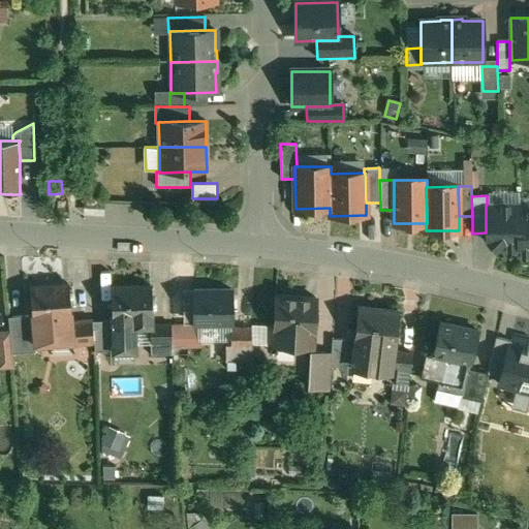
[(487,205),(486,205),(486,232),(486,240),(496,250),(496,249),(518,249),(519,249),(518,211),(519,211),(519,205),(487,205)]
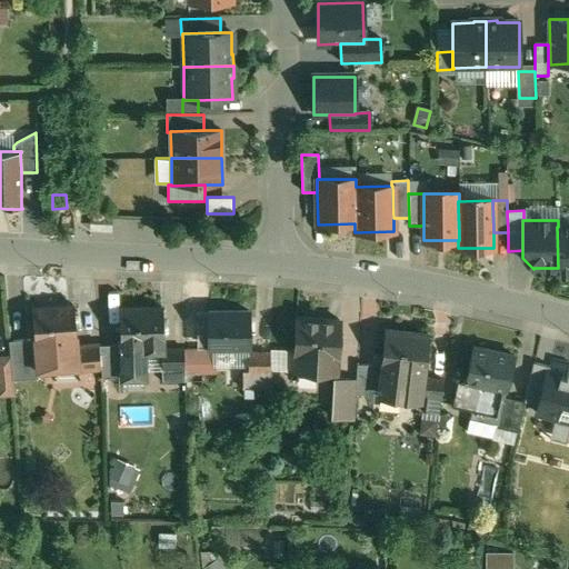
[(111,226),(89,225),(89,232),(111,235),(111,226)]
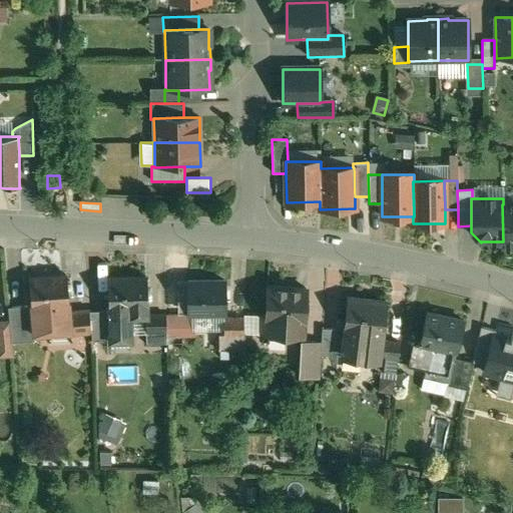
[(512,203),(503,204),(502,204),(503,241),(502,241),(502,247),(512,246),(512,203)]
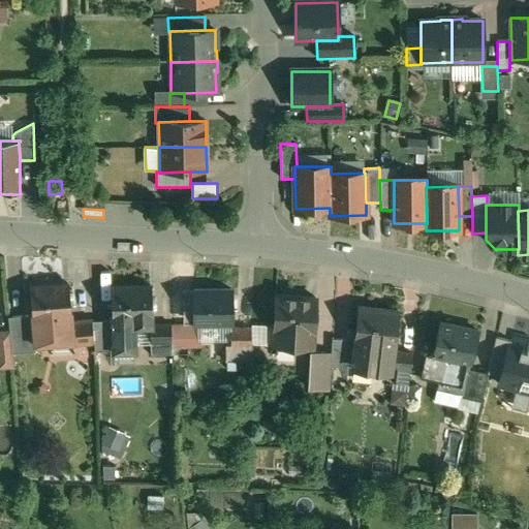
[(68,284),(30,287),(32,315),(35,345),(52,343),(51,337),(70,336),(70,342),(71,342),(70,323),(71,323),(68,284)]
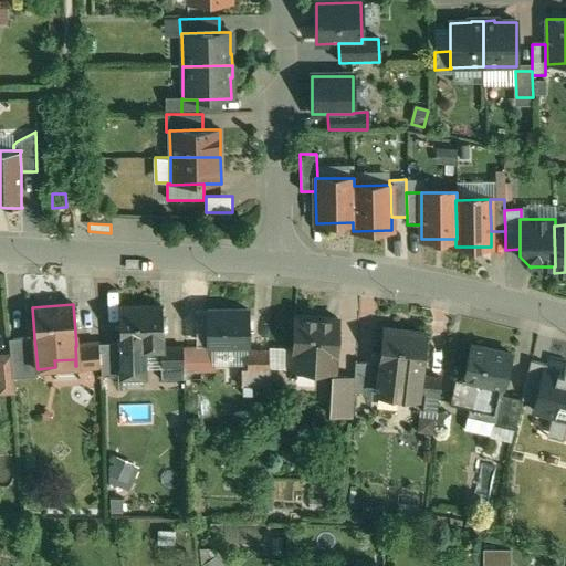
[(160,305),(119,307),(121,343),(122,369),(123,369),(144,369),(143,349),(160,349),(163,349),(163,348),(160,305)]
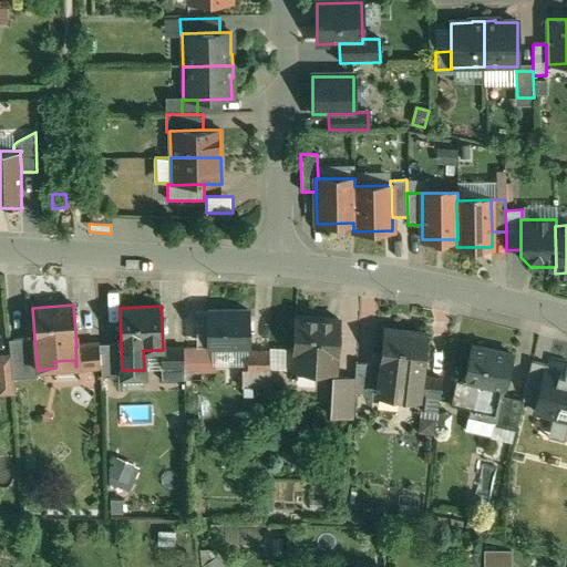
[(247,310),(208,310),(208,347),(247,347),(247,310)]
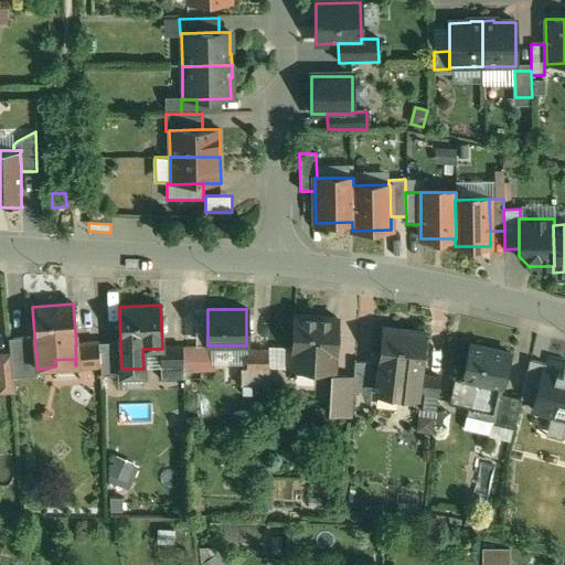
[(337,319),(295,317),(292,354),(290,356),(289,365),(296,373),(311,373),(316,370),(333,371),(337,319)]
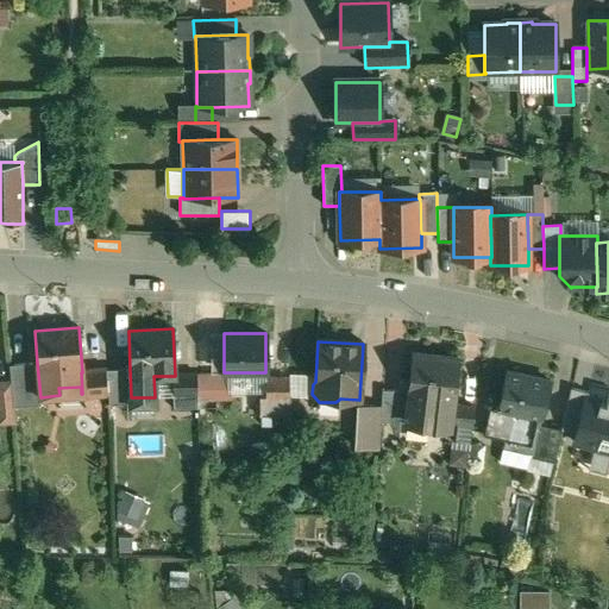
[(457,359),(413,355),(409,391),(406,419),(407,419),(428,421),(431,405),(441,406),(443,397),(453,399),(457,359)]
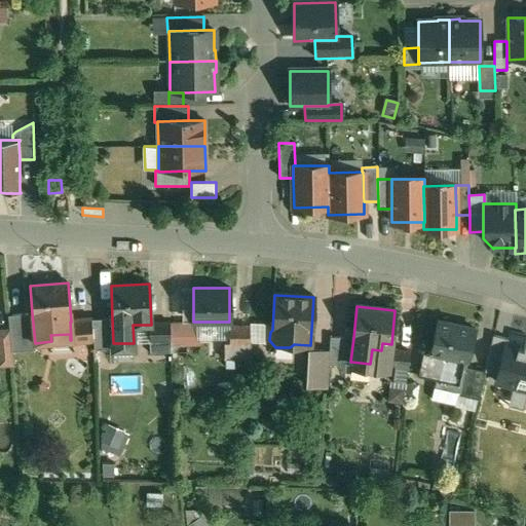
[(32,313),(8,315),(9,330),(11,352),(36,350),(35,343),(32,313)]
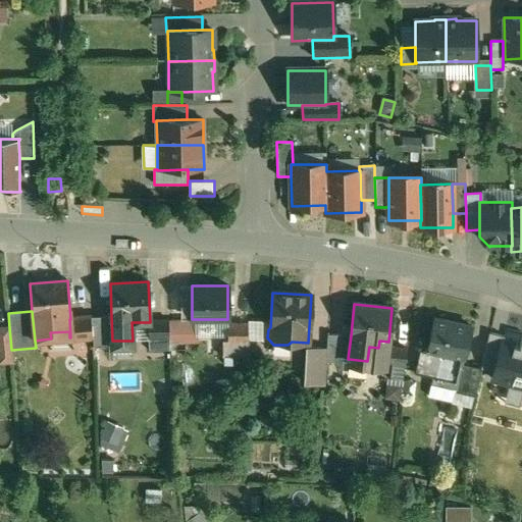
[(111,316),(91,317),(93,337),(94,348),(113,347),(113,341),(112,341),(111,316)]
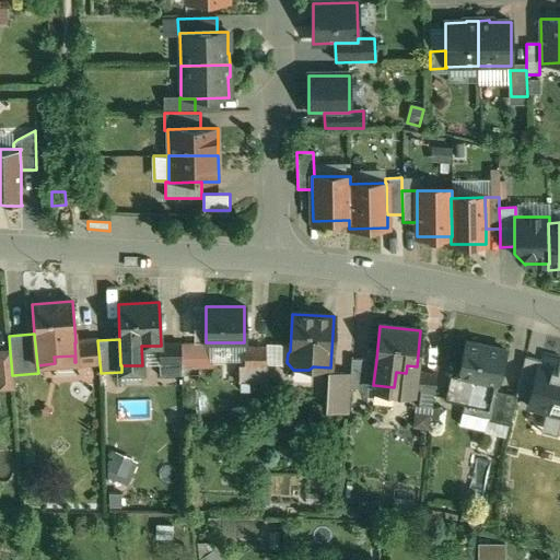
[(76,342),(74,342),(76,362),(77,364),(100,362),(97,340),(76,342)]
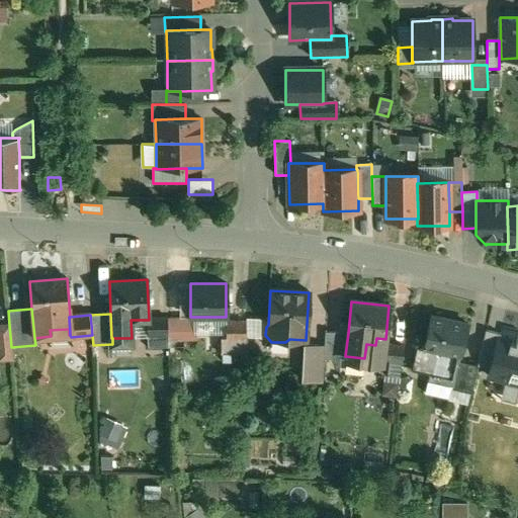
[(431,316),(424,343),(422,343),(421,346),(418,345),(412,369),(453,379),(459,361),(460,356),(460,357),(467,324),(431,316)]
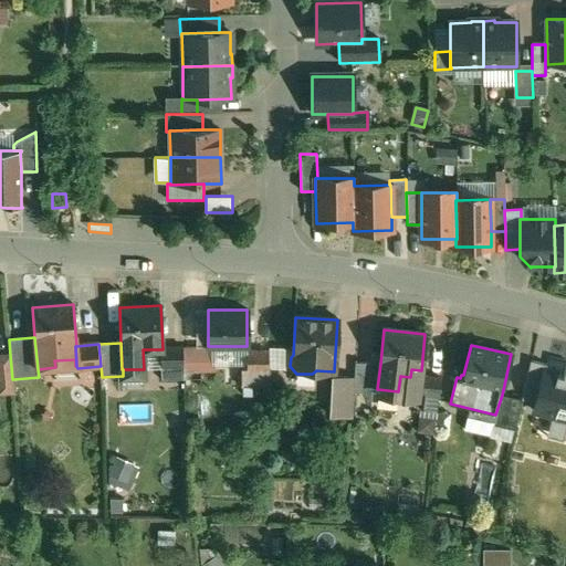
[(182,352),(182,347),(163,348),(163,349),(160,349),(161,380),(184,379),(184,371),(182,352)]
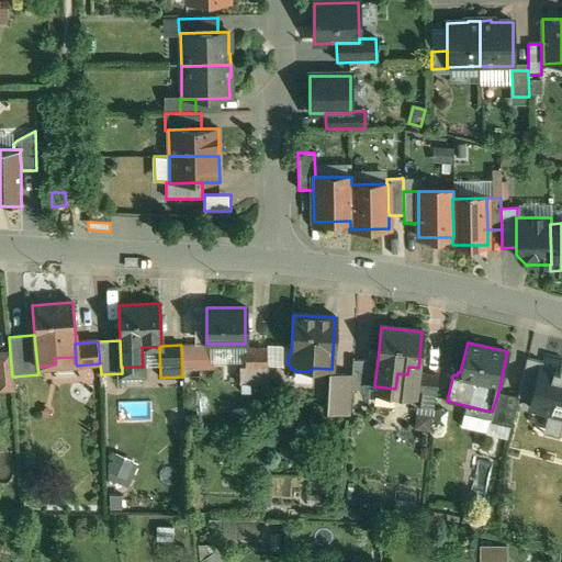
[(182,369),(209,369),(209,348),(181,349),(182,369)]
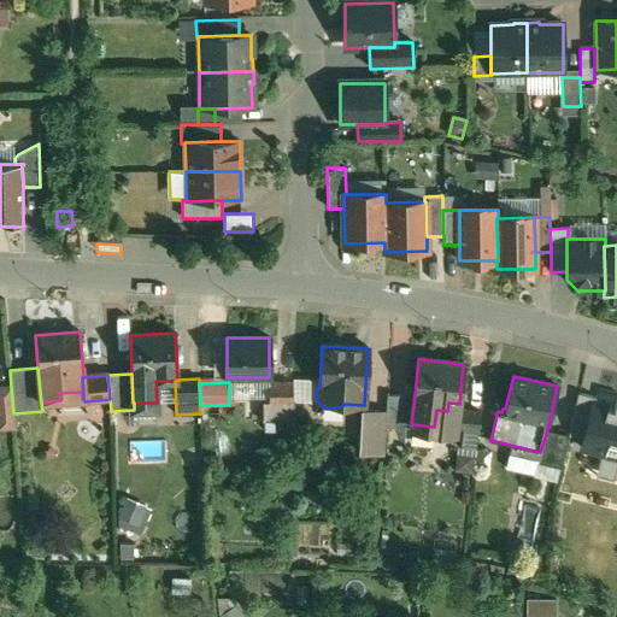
[(293,385),(269,385),(269,403),(263,403),(263,422),(293,422),(293,385)]
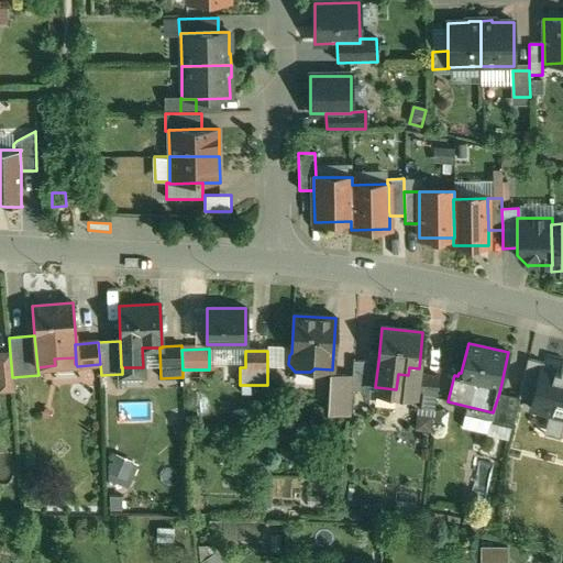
[(10,353),(0,353),(0,392),(13,392),(12,377),(10,353)]
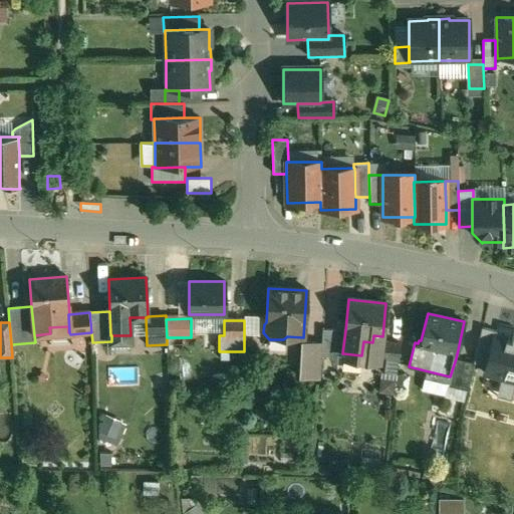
[(477,351),(488,354),(492,336),(495,336),(496,331),(483,328),(477,351)]
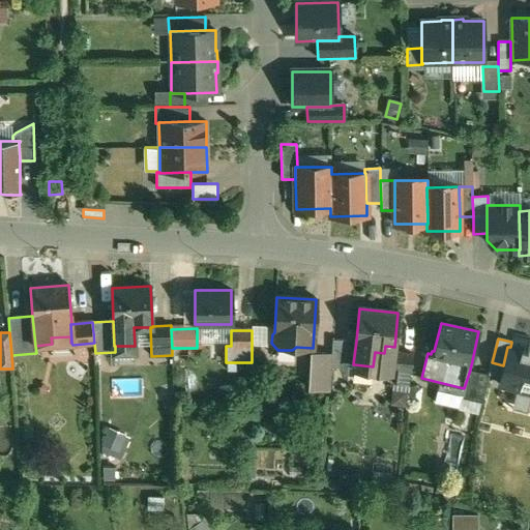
[(356,341),(332,340),(331,354),(330,367),(331,367),(353,369),(354,364),(353,364),(356,341)]
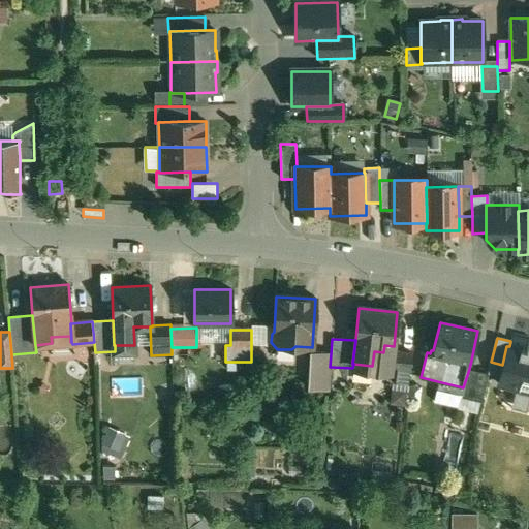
[(509,346),(506,346),(502,365),(495,391),(528,398),(528,343),(527,350),(509,346)]
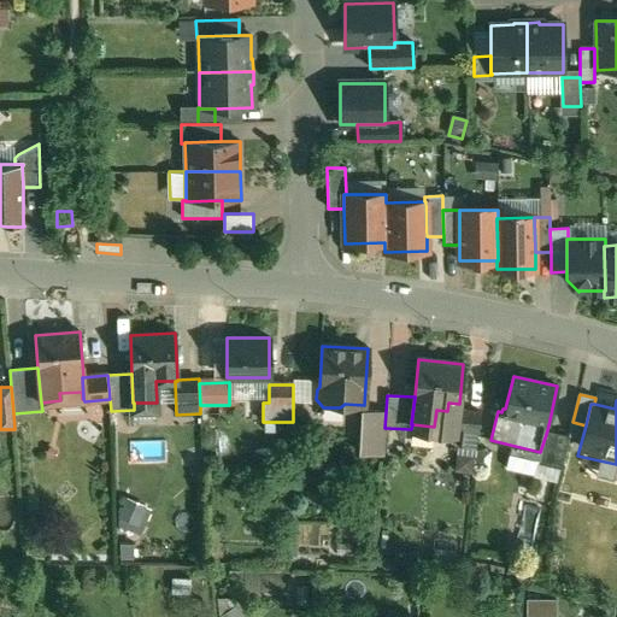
[(481,412),(456,410),(454,428),(464,429),(477,430),(479,430),(481,412)]
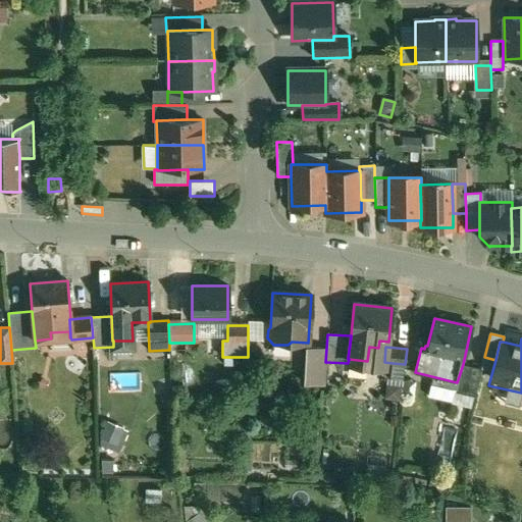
[(326,349),(306,348),(304,384),(325,385),(326,362),(325,362),(326,349)]
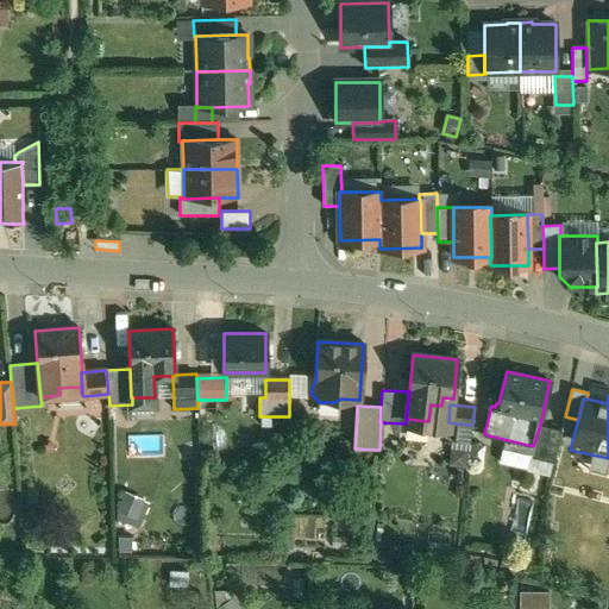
[(471,425),(458,424),(456,441),(470,444),(471,425)]
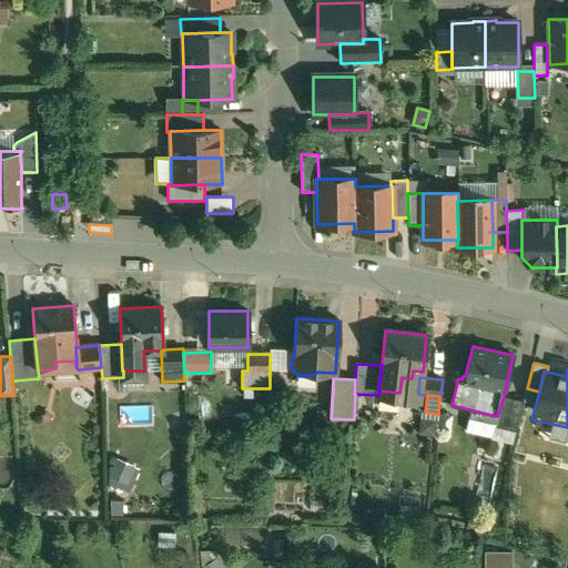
[(524,402),(504,396),(497,416),(495,426),(516,432),(524,402)]
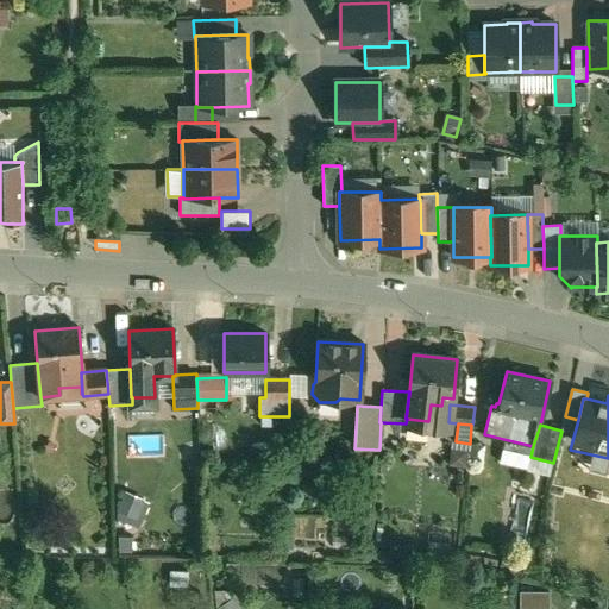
[(146,502),(125,494),(118,512),(139,520),(146,502)]
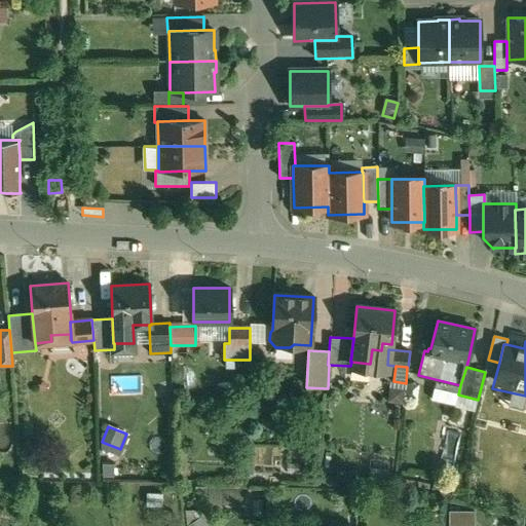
[(473,525),(474,514),(450,513),(449,525),(473,525)]
